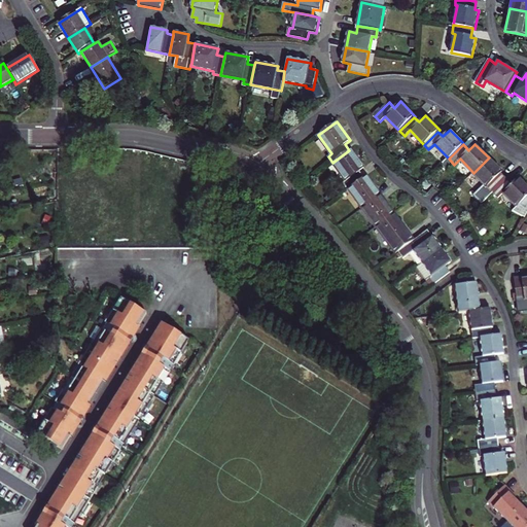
[(365,168),(351,148),(349,150),(332,163),(347,181),(344,183),(349,189),(365,177),(360,171),(365,168)]
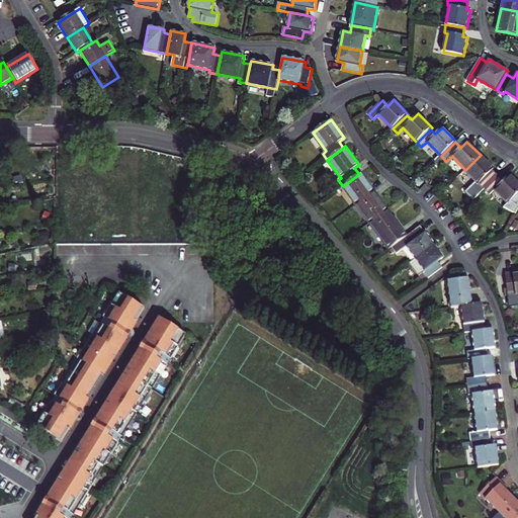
[(494,169),(481,155),(465,170),(485,189),(498,175),(493,170),(494,169)]
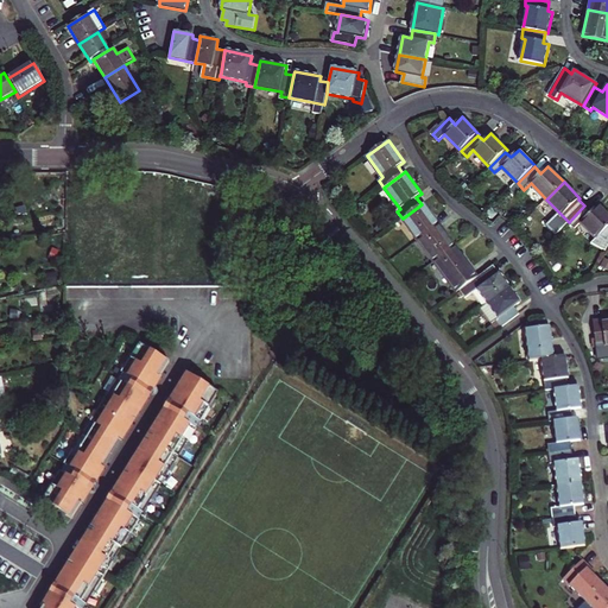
[(441,225),(424,202),(422,204),(403,219),(418,240),(441,225)]
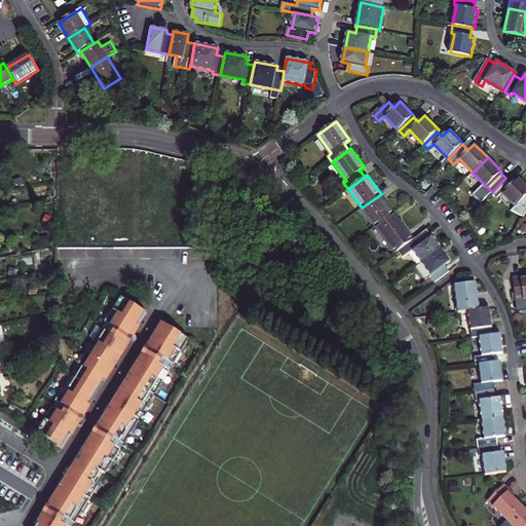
[(512,184),(505,178),(492,192),(497,197),(502,193),(517,207),(525,197),(525,185),(518,178),(512,184)]
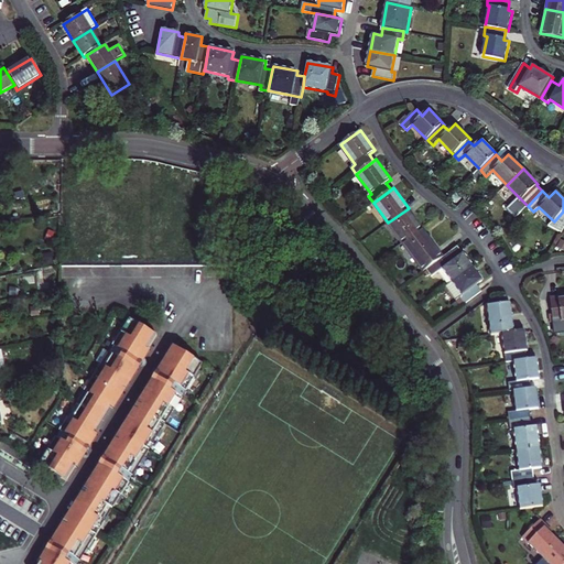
[(423,228),(409,208),(388,223),(403,242),(423,228)]
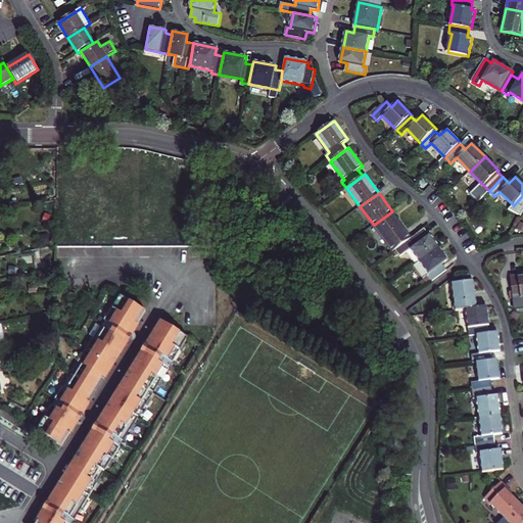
[(412,238),(392,211),(374,225),(393,251),(403,244),(412,238)]
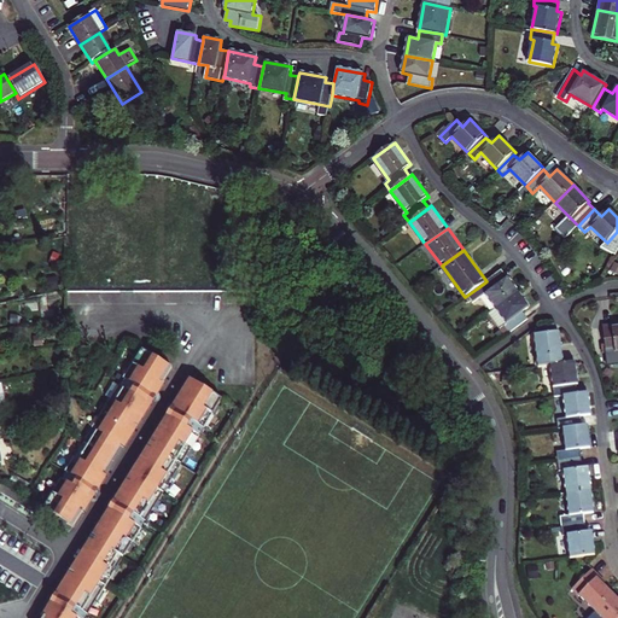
[(487,281),(477,289),(483,296),(488,293),(499,308),(518,292),(502,269),(487,281)]
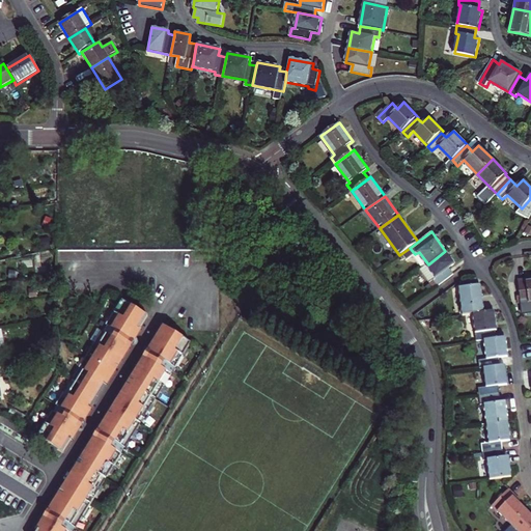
[(454,264),(445,251),(428,264),(422,269),(430,282),(434,280),(438,286),(453,275),(449,269),(454,264)]
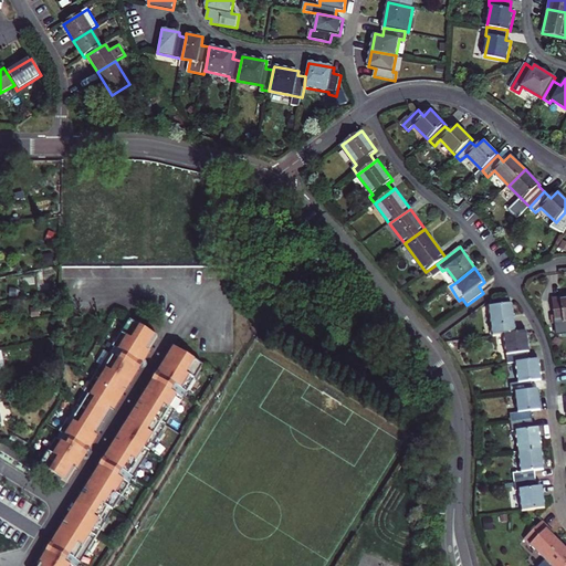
[(565,296),(553,299),(556,324),(565,322),(565,296)]
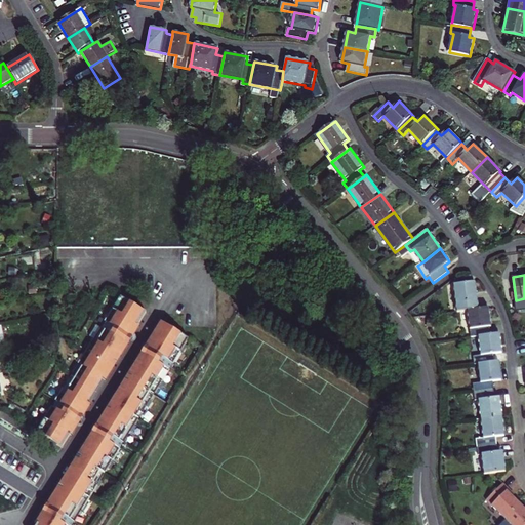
[(454,285),(457,311),(469,310),(478,308),(477,301),(478,301),(476,282),(454,285)]
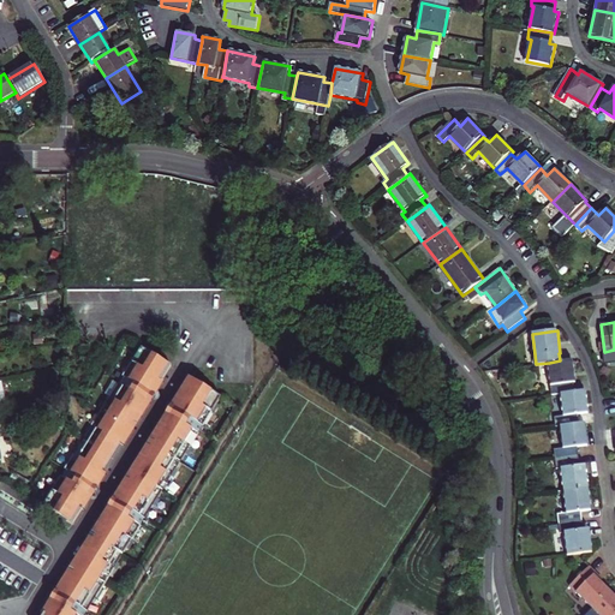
[(84,443),(113,461),(171,366),(143,348),(139,354),(137,353),(132,362),(135,363),(113,398),(109,396),(105,404),(108,406),(94,428),(91,425),(88,433),(90,434),(84,443)]
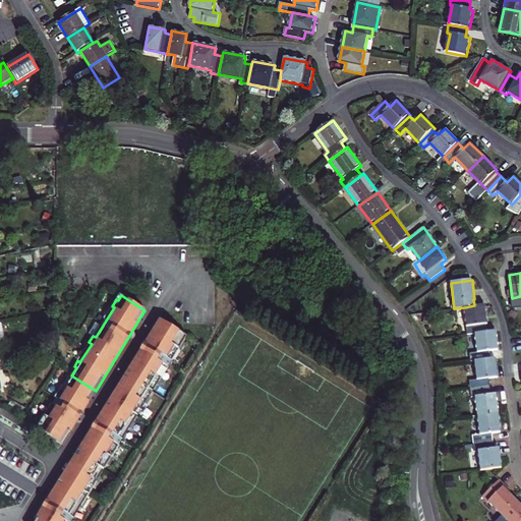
[(487,325),(485,304),(474,305),(465,307),(468,334),(475,334),(487,332),(486,325),(487,325)]
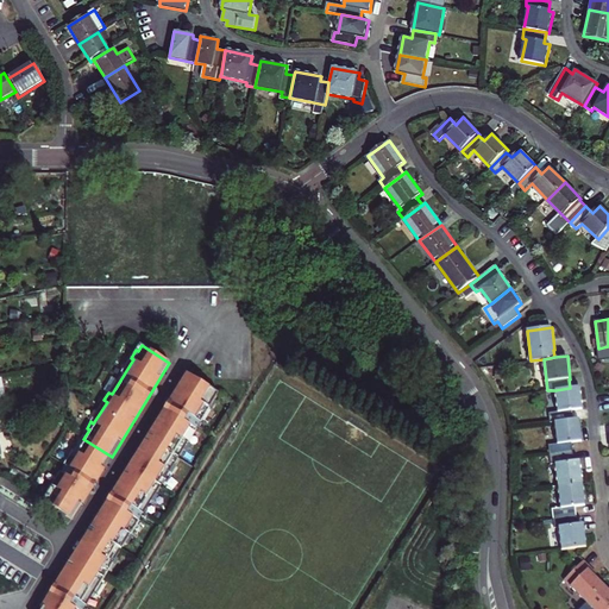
[(219,394),(190,376),(151,440),(180,458),(184,450),(188,451),(192,445),(188,443),(211,407),(214,409),(218,402),(215,401),(219,394)]
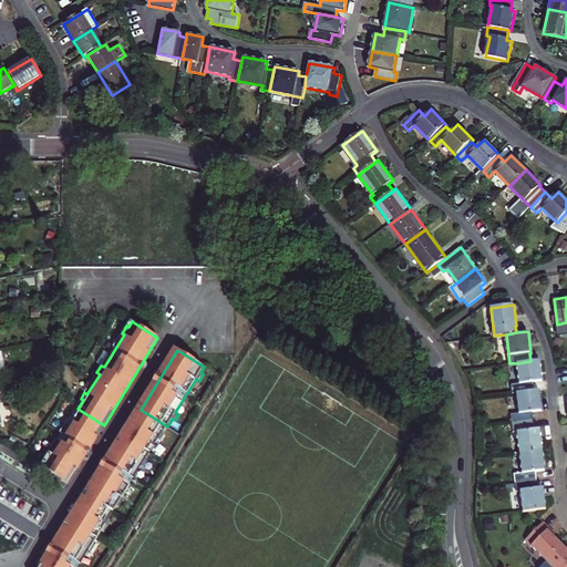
[(531,361),(517,363),(521,384),(513,385),(514,394),(518,393),(535,391),(534,382),(543,381),(540,360),(531,361)]
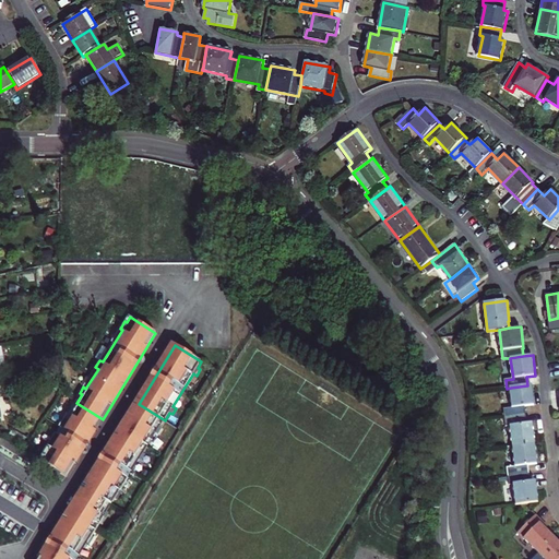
[(504,409),(506,418),(526,415),(525,406),(535,405),(533,385),(527,385),(511,388),(513,408),(504,409)]
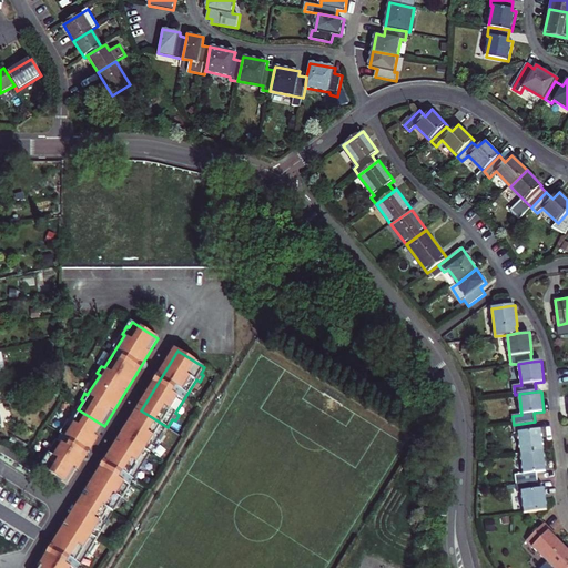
[(41,467),(68,484),(104,426),(78,409),(74,415),(71,413),(67,419),(70,422),(50,454),(47,452),(42,459),(46,462),(41,467)]
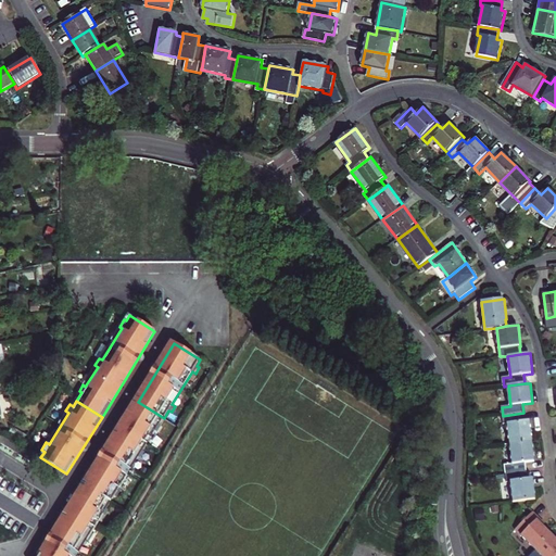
[(164,418),(138,402),(86,487),(111,502),(114,496),(117,498),(123,490),(119,489),(140,456),(143,457),(147,453),(143,451),(154,432),(159,434),(161,429),(159,427),(164,418)]
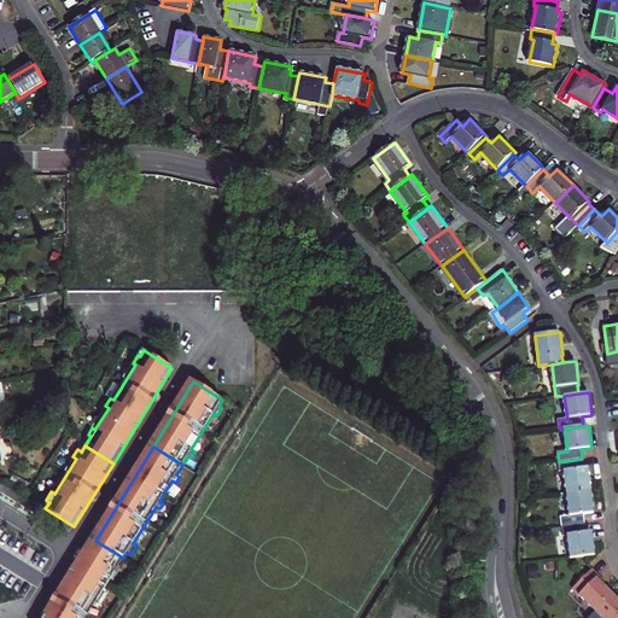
[(583,468),(582,459),(559,462),(560,471),(564,471),(566,495),(592,491),(588,467),(583,468)]
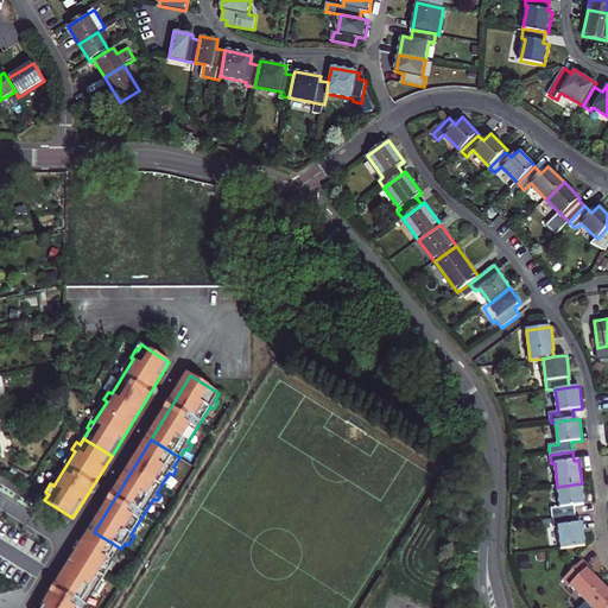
[(582,483),(557,487),(561,508),(552,510),(553,518),(576,515),(575,507),(584,506),(582,483)]
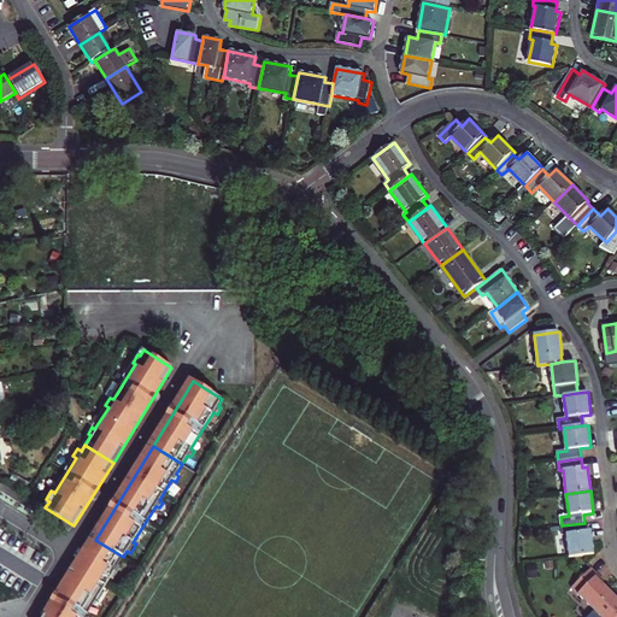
[(566,535),(570,558),(594,554),(592,532),(586,533),(585,523),(562,526),(563,535),(566,535)]
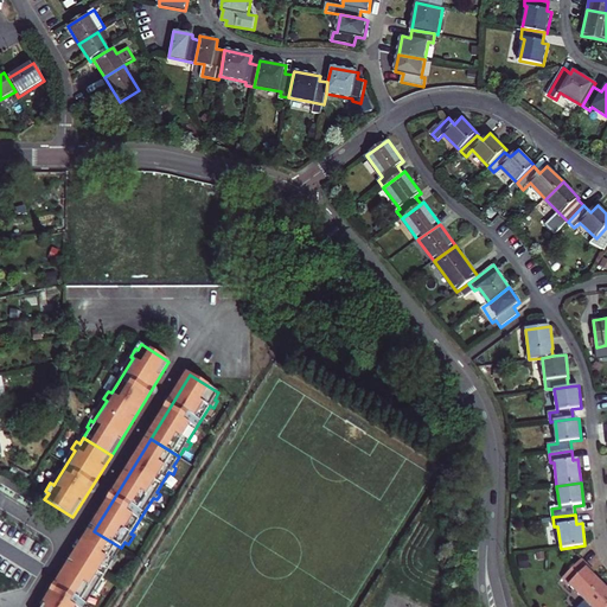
[(121,548),(94,531),(46,606),(84,606),(96,588),(100,590),(103,585),(100,583),(114,560),(117,562),(121,556),(117,555),(121,548)]
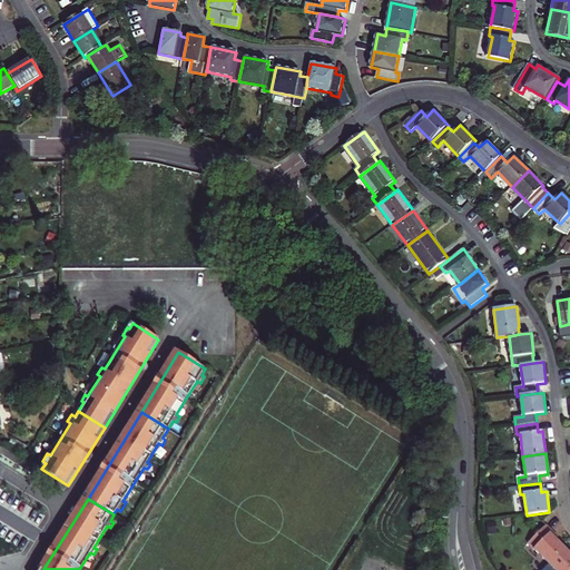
[(550,564),(566,548),(554,537),(556,536),(547,526),(529,543),(550,564)]
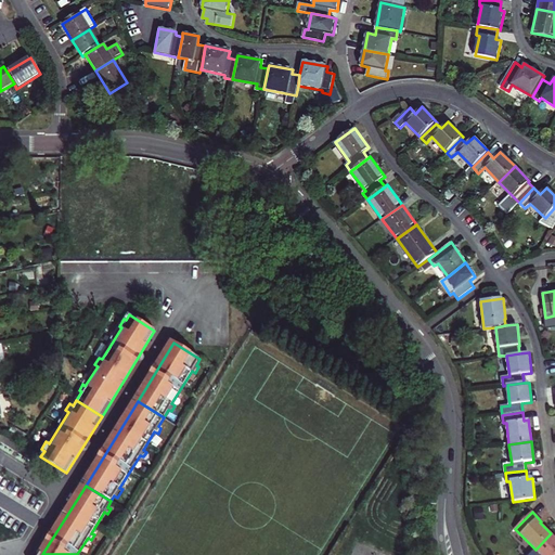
[(554,554),(554,537),(551,533),(536,550),(541,554),(554,554)]
